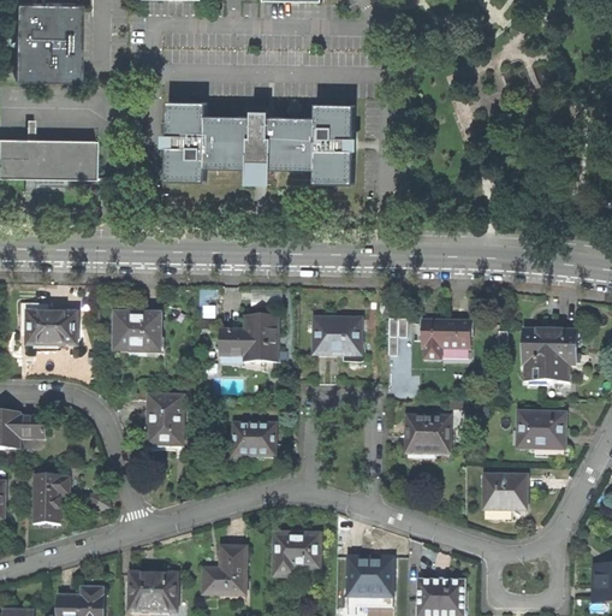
[(77,4),(41,4),(15,4),(13,81),(76,81),(77,46),(77,4)]
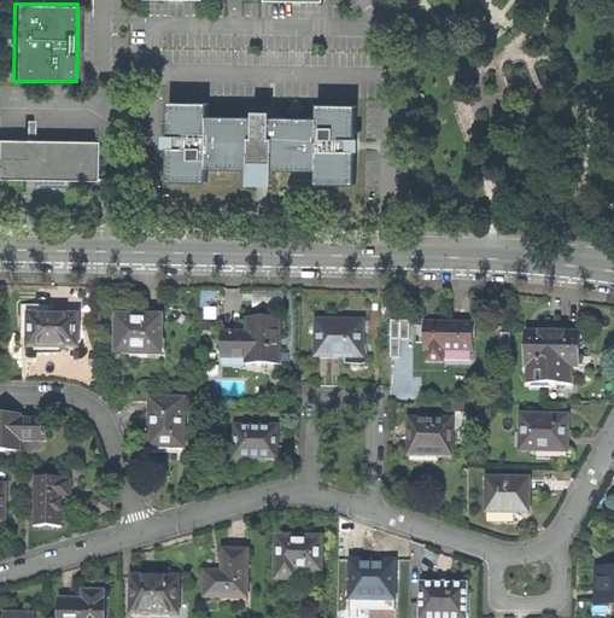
[(313,185),(351,185),(352,161),(346,155),(346,146),(346,140),(352,132),(352,106),(315,105),(315,118),(268,118),(268,111),(252,111),(252,117),(204,117),(204,104),(165,103),(165,128),(171,135),(171,144),(171,151),(165,157),(164,182),(186,182),(186,181),(188,181),(189,182),(203,182),(203,169),(259,170),(313,172),(313,185)]
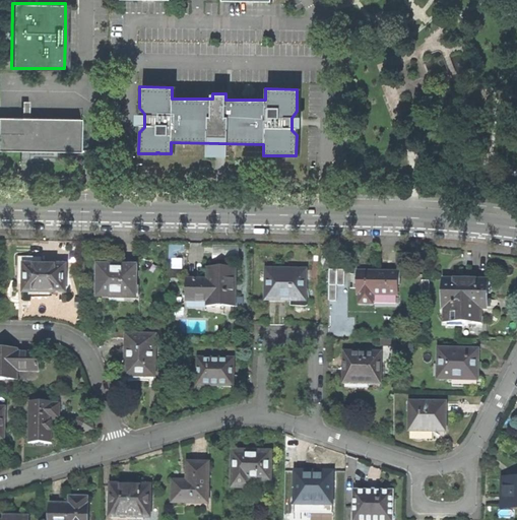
[(0,149),(24,150),(77,152),(78,119),(0,117),(0,149)]
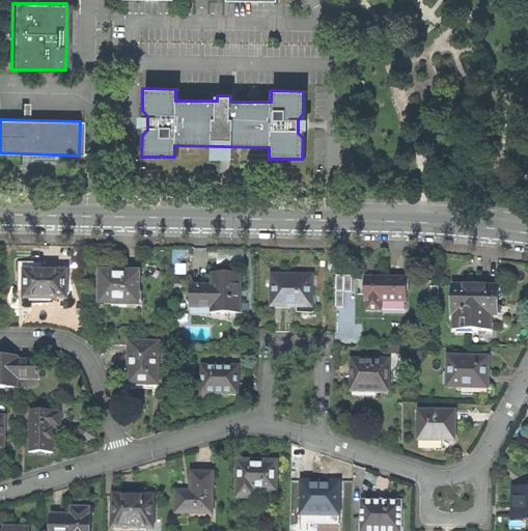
[(16,285),(22,285),(22,298),(35,299),(63,299),(64,272),(49,272),(42,271),(42,262),(16,262),(16,285)]
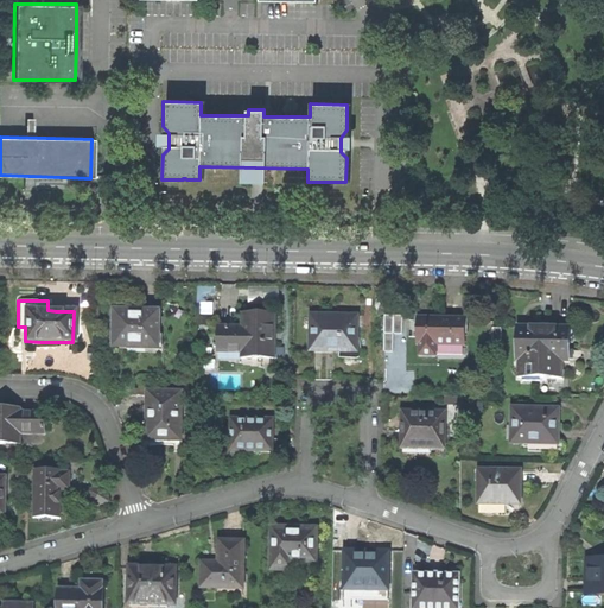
[(110,324),(109,335),(112,335),(112,348),(118,348),(124,348),(125,346),(156,347),(156,312),(112,312),(112,324),(110,324)]
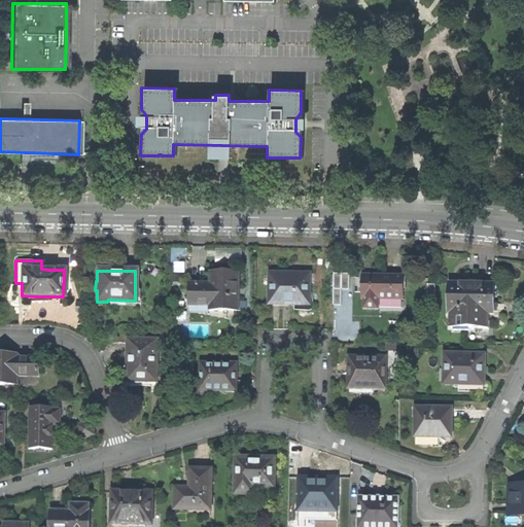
[(208,284),(186,283),(186,305),(208,306),(208,311),(221,311),(221,310),(228,310),(234,310),(234,312),(236,312),(236,273),(222,272),(208,272),(208,284)]
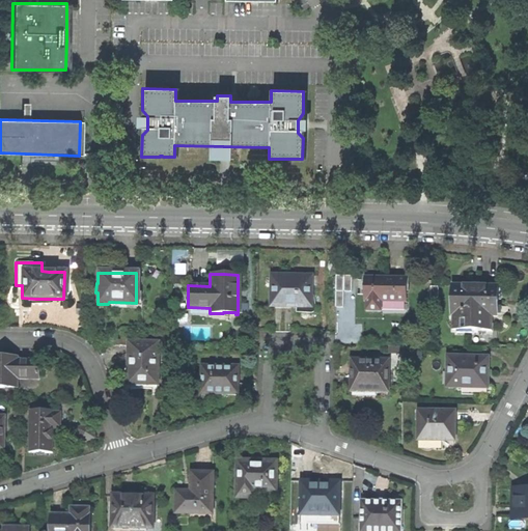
[(269,275),(268,307),(292,307),(305,307),(306,296),(310,296),(310,276),(286,276),(269,275)]
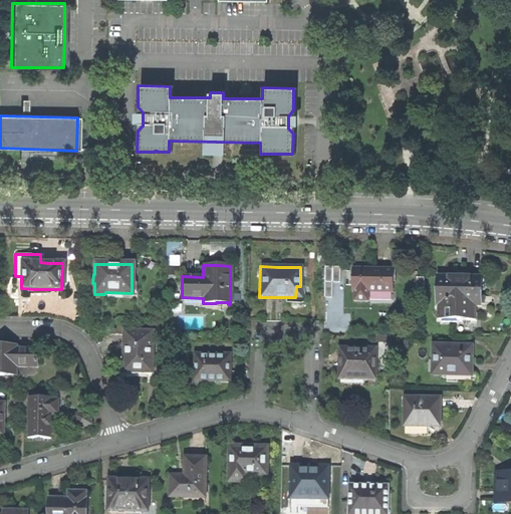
[(342,267),(324,267),(324,296),(334,295),(333,280),(342,280),(342,267)]
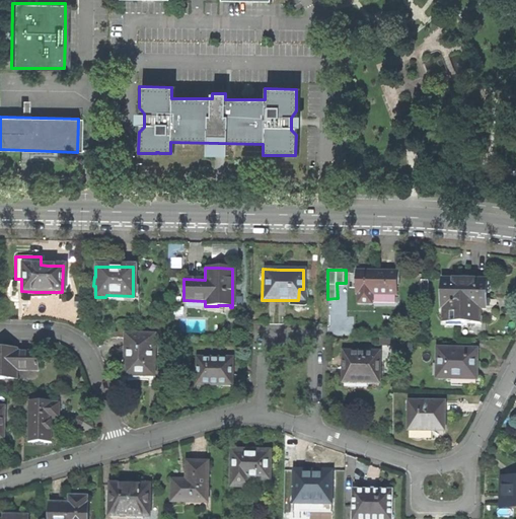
[(356,295),(356,305),(364,305),(371,305),(371,295),(395,296),(395,273),(355,272),(355,295),(356,295)]
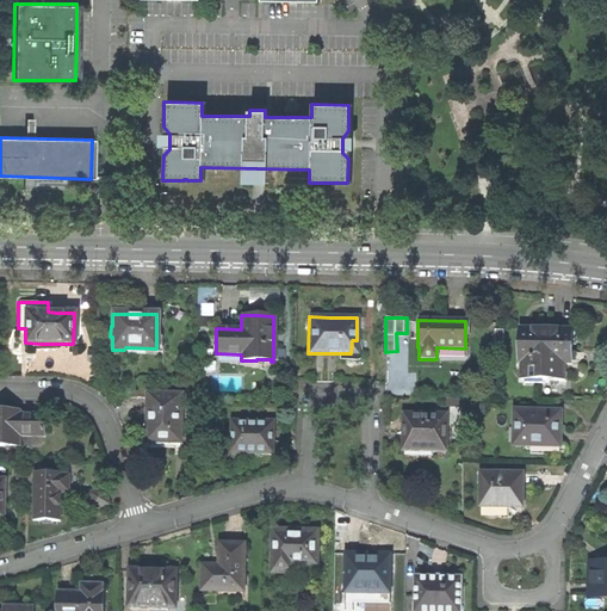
[(542,382),(563,382),(564,365),(570,366),(570,350),(570,331),(542,329),(518,329),(516,365),(519,365),(519,382),(524,382),(524,386),(542,386),(542,382)]
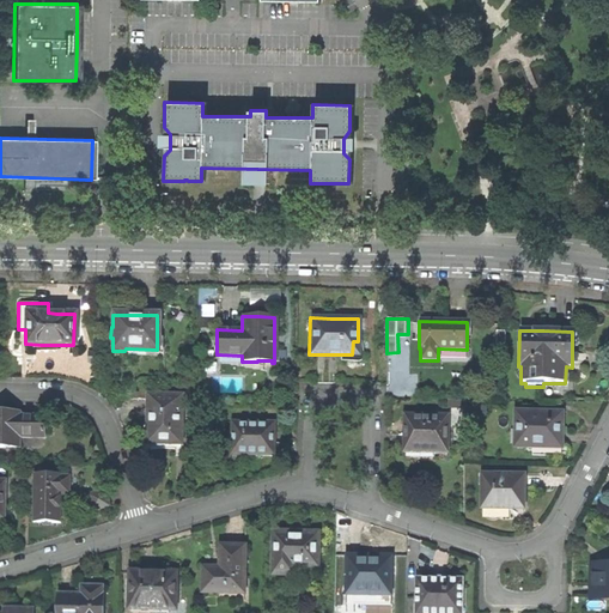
[(146,442),(178,443),(180,395),(146,394),(145,412),(147,412),(147,430),(146,442)]
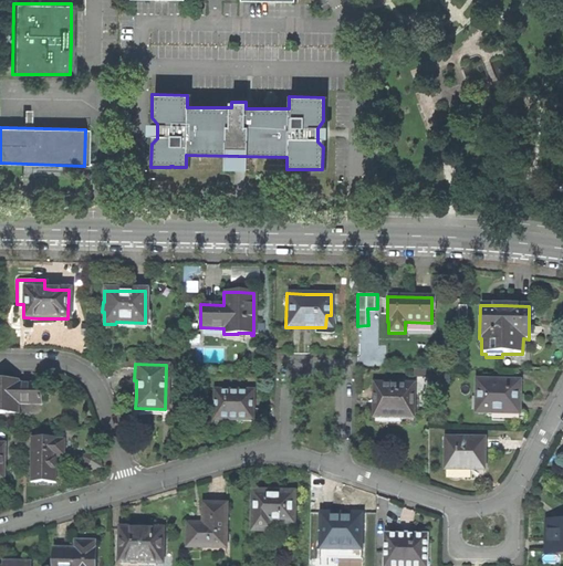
[(0,412),(17,413),(17,400),(40,401),(40,384),(18,384),(17,379),(8,379),(0,379),(0,412)]
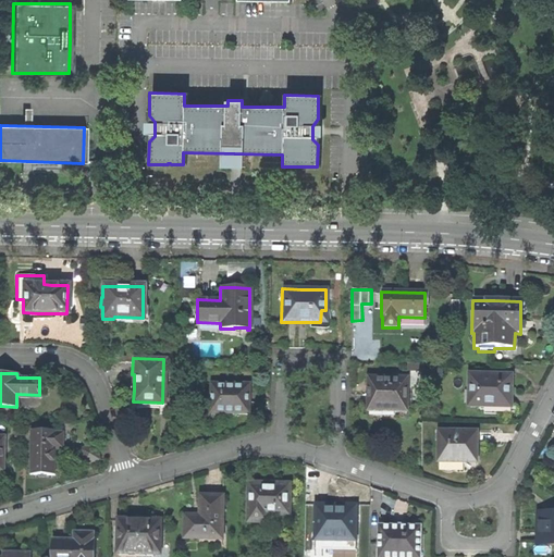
[(388,412),(407,412),(407,374),(399,374),(399,378),(366,378),(366,386),(367,387),(367,394),(366,394),(365,412),(388,412)]
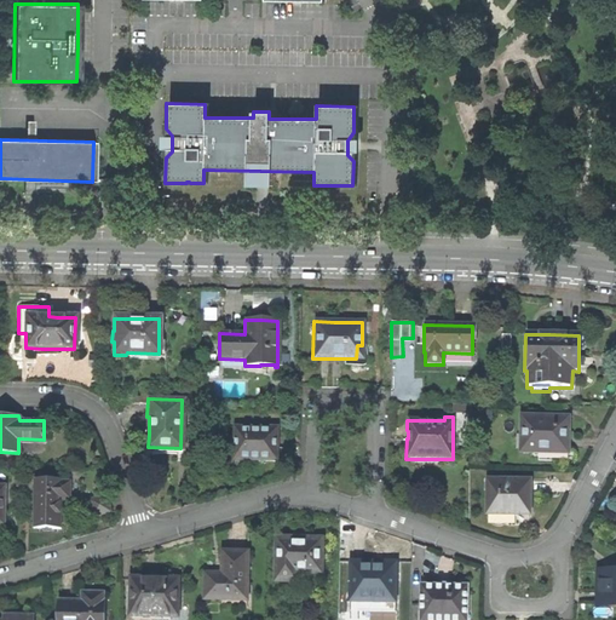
[(520,417),(519,453),(552,453),(553,452),(566,452),(568,434),(568,418),(553,418),(553,420),(546,420),(546,418),(520,417)]
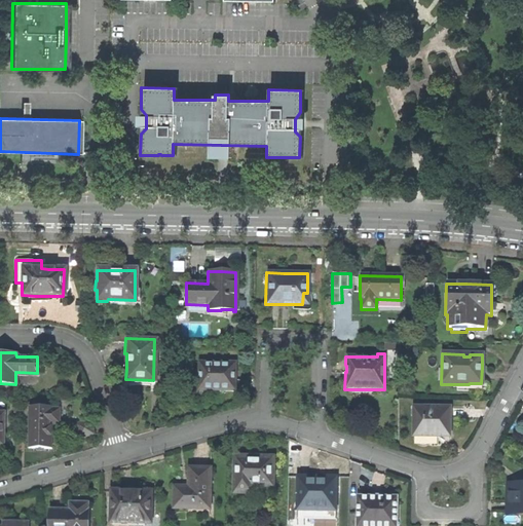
[(197,361),(196,384),(208,385),(208,390),(221,390),(233,390),(233,378),(232,378),(232,371),(234,371),(234,362),(197,361)]
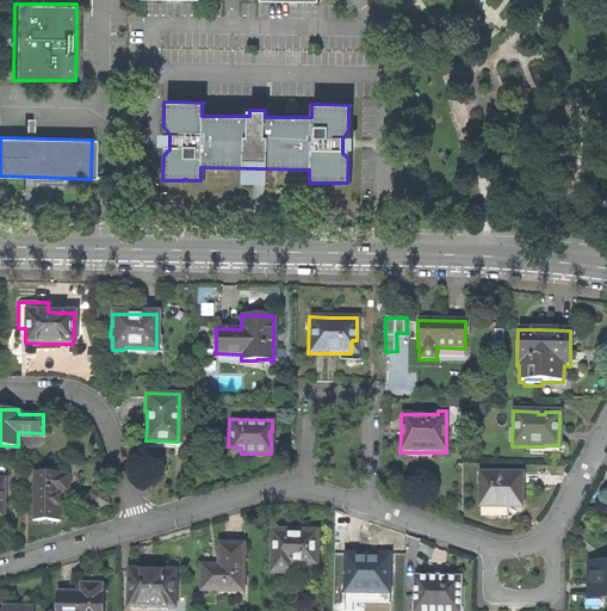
[(33,471),(32,520),(45,520),(59,520),(60,492),(68,492),(69,474),(60,474),(60,471),(33,471)]
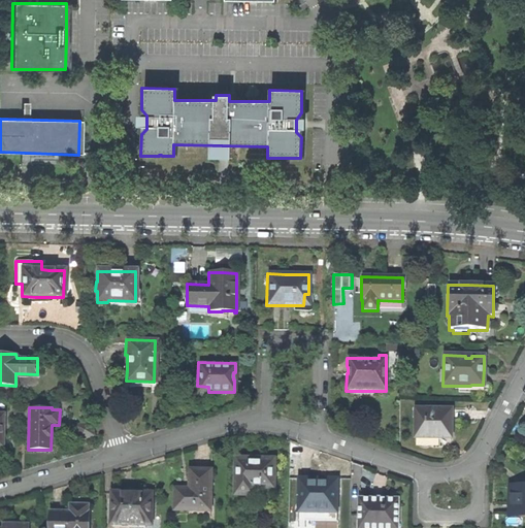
[(451,409),(415,409),(414,438),(439,438),(450,438),(451,409)]
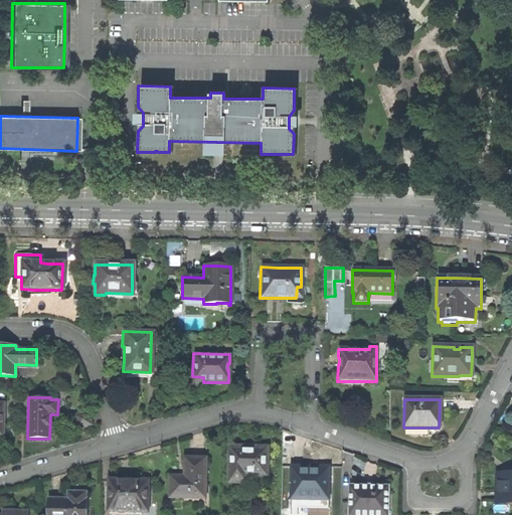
[(87,410),(72,414),(76,430),(91,424),(87,410)]
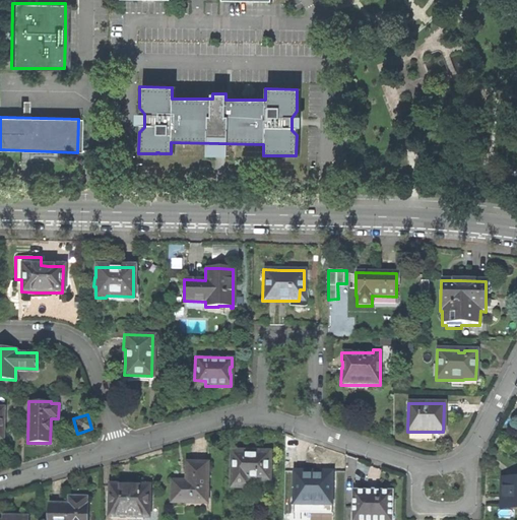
[(230,486),(246,486),(246,479),(266,480),(267,452),(246,451),(231,451),(230,486)]
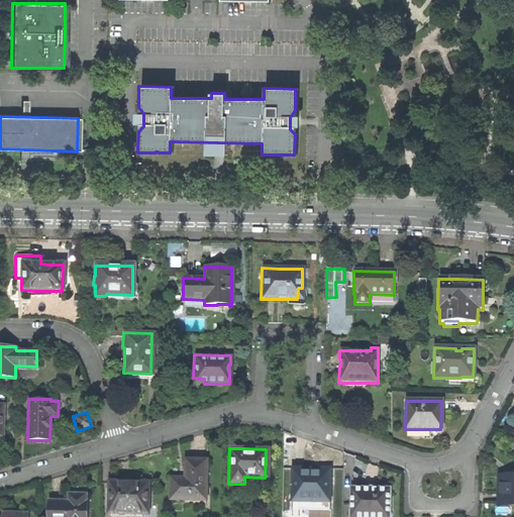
[(169,499),(203,500),(205,460),(193,459),(183,459),(183,478),(169,478),(169,499)]
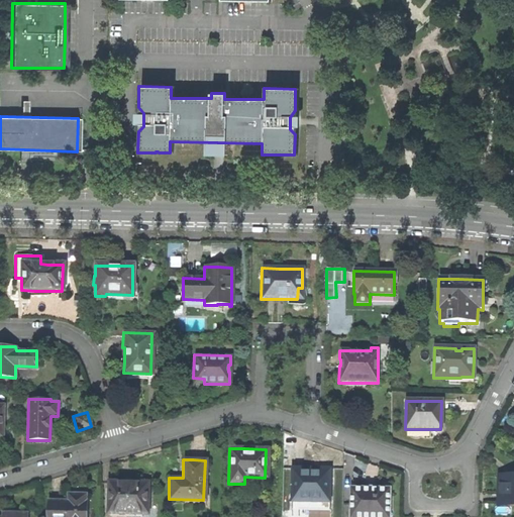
[(311,469),(290,469),(290,501),(327,501),(327,470),(311,469)]
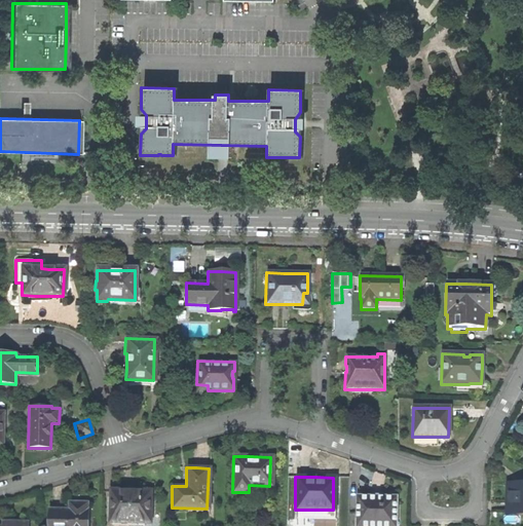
[(506,514),(522,513),(522,485),(507,485),(506,498),(506,514)]
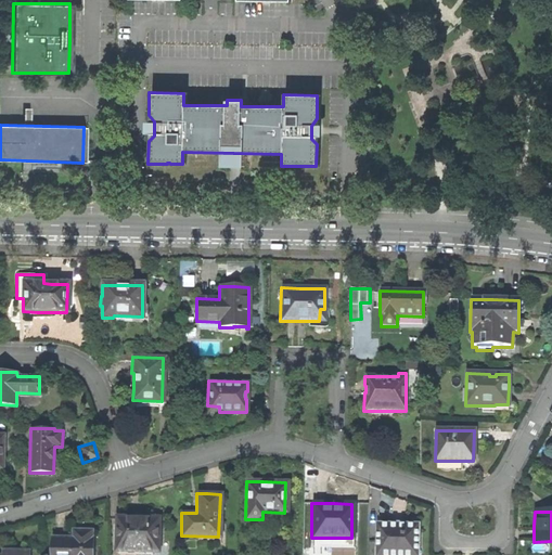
[(115,551),(157,552),(157,518),(142,518),(116,517),(115,551)]
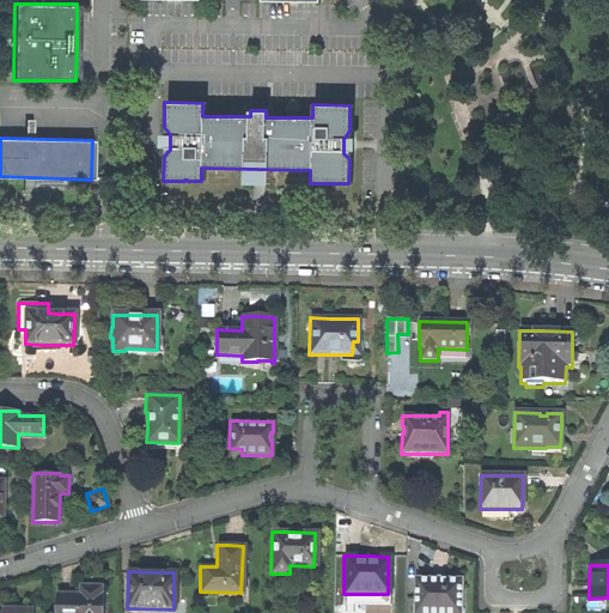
[(439,580),(413,578),(413,598),(403,598),(402,612),(458,612),(460,580),(439,580)]
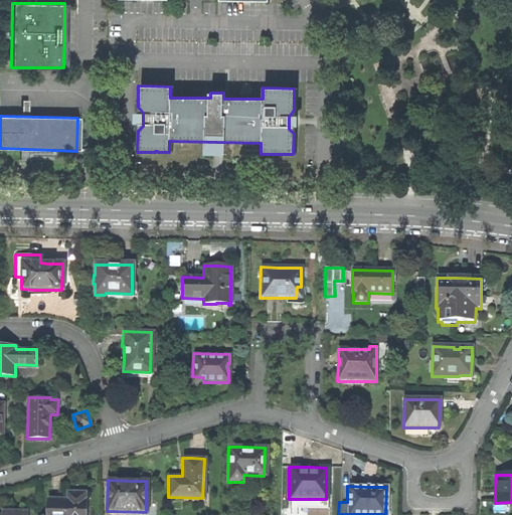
[(46,498),(45,514),(84,514),(86,499),(83,499),(83,493),(74,492),(66,492),(65,498),(46,498)]
